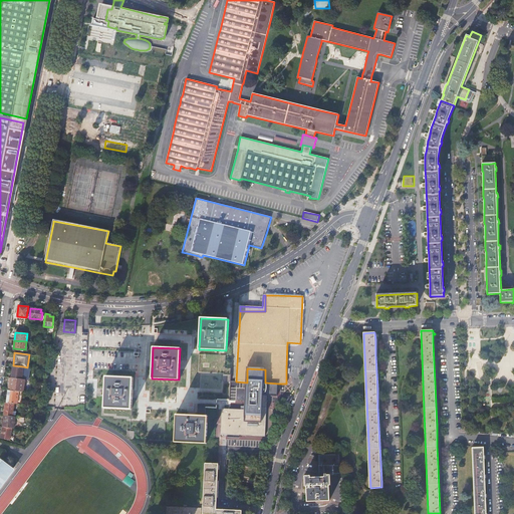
[(230,368),(225,368),(226,355),(199,354),(199,372),(200,372),(230,373),(230,368)]
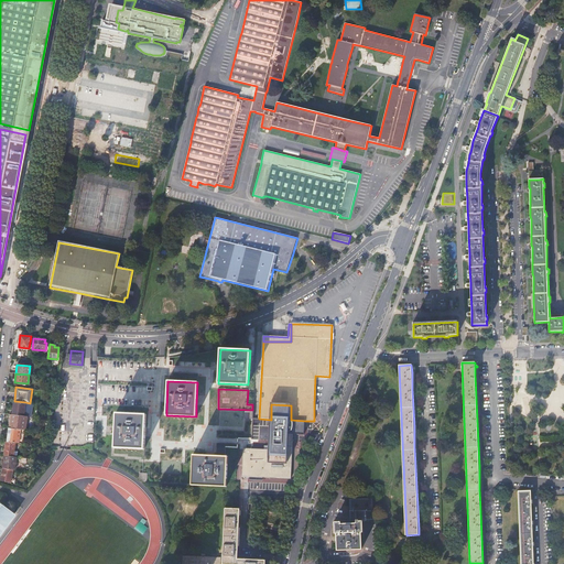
[(30,403),(25,402),(14,401),(12,414),(23,416),(28,416),(31,418),(33,403),(30,403)]
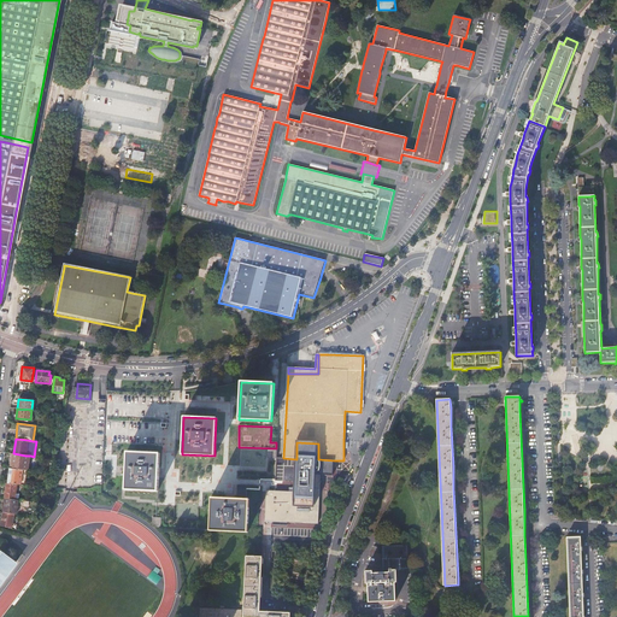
[(297,442),(297,459),(298,459),(297,477),(297,489),(318,489),(319,479),(319,475),(333,476),(334,460),(318,459),(318,444),(297,442)]
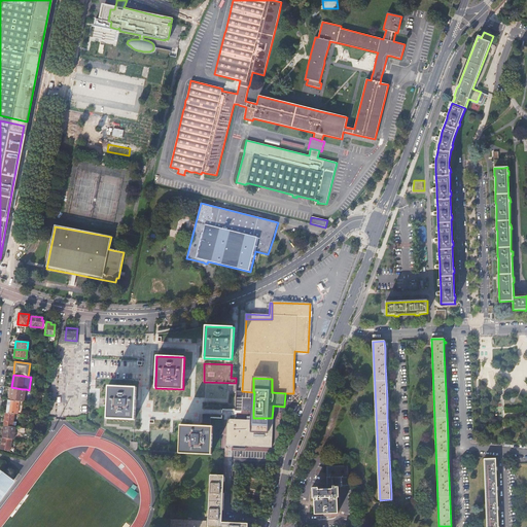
[(136,387),(108,386),(108,398),(107,407),(107,419),(135,420),(135,408),(136,395),(136,387)]
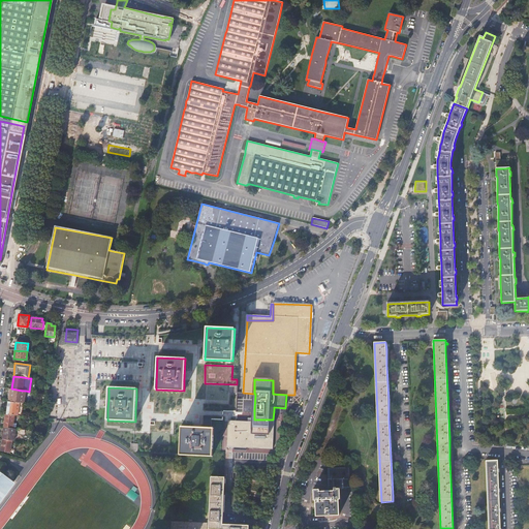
[(23,403),(24,403),(26,391),(22,391),(11,389),(10,389),(8,401),(23,403)]
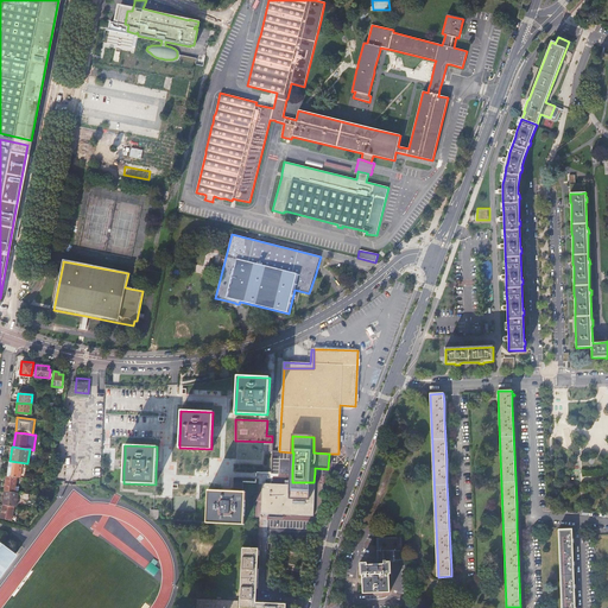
[(17,477),(25,479),(26,463),(10,461),(7,476),(17,477)]
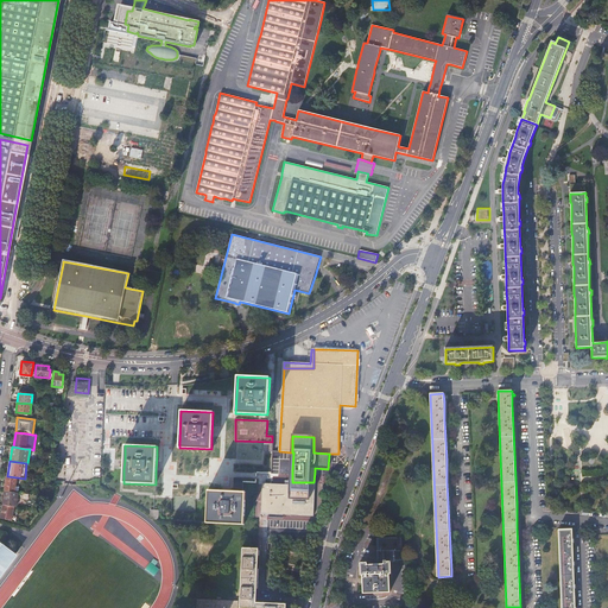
[(4,491),(14,492),(17,477),(7,476),(6,476),(4,491)]
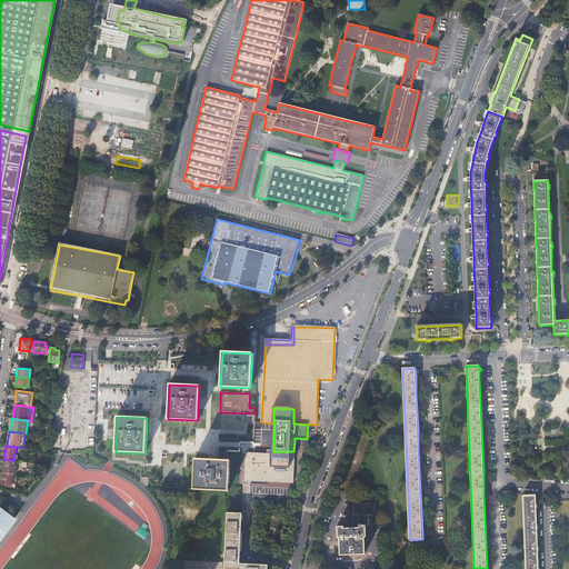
[(272,455),(247,453),(246,480),(292,482),(293,466),(293,451),(273,451),(272,455)]
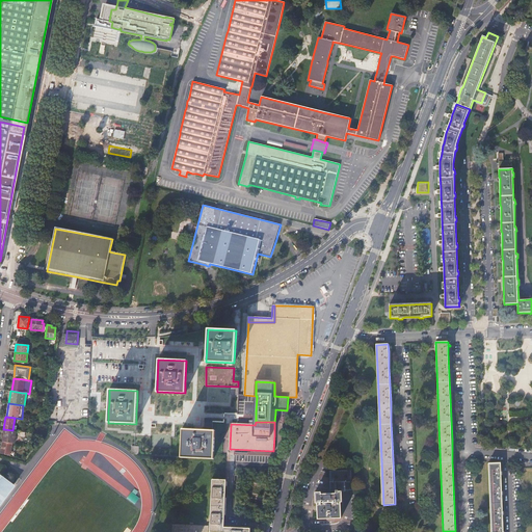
[(14,444),(16,430),(12,430),(3,429),(2,441),(12,443),(14,444)]
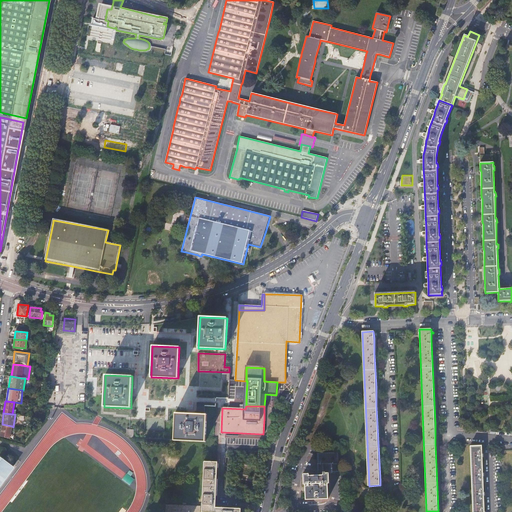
[(174,440),(194,441),(205,442),(207,415),(187,414),(176,413),(174,438),(174,440)]
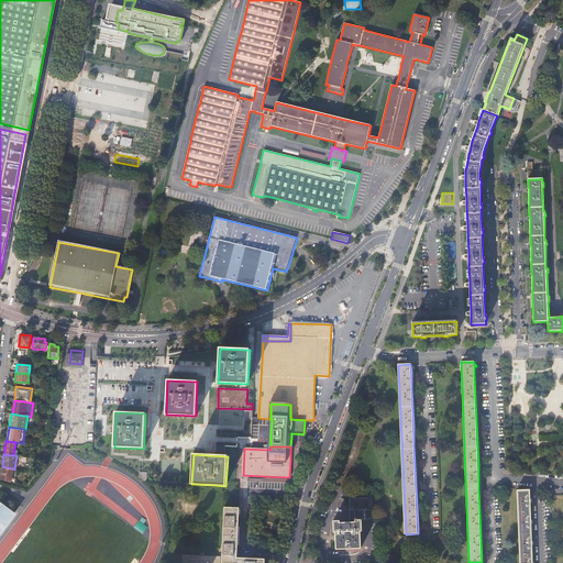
[(0,478),(10,482),(13,468),(2,466),(0,478)]
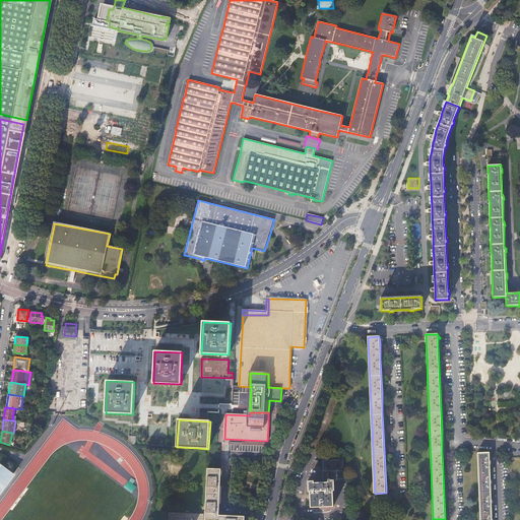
[(490,462),(490,453),(478,453),(480,519),(492,519),(492,502),(491,481),(490,462)]
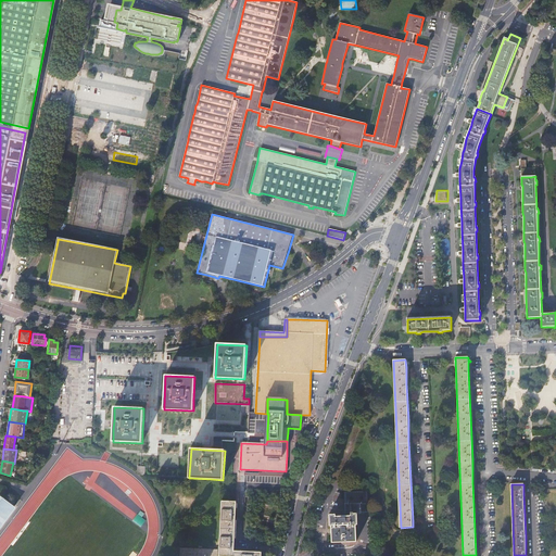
[(344,492),(345,504),(351,504),(351,506),(349,506),(349,514),(349,516),(342,516),(342,515),(330,515),(330,527),(332,527),(332,543),(356,542),(356,526),(357,526),(357,514),(369,514),(368,491),(344,492)]
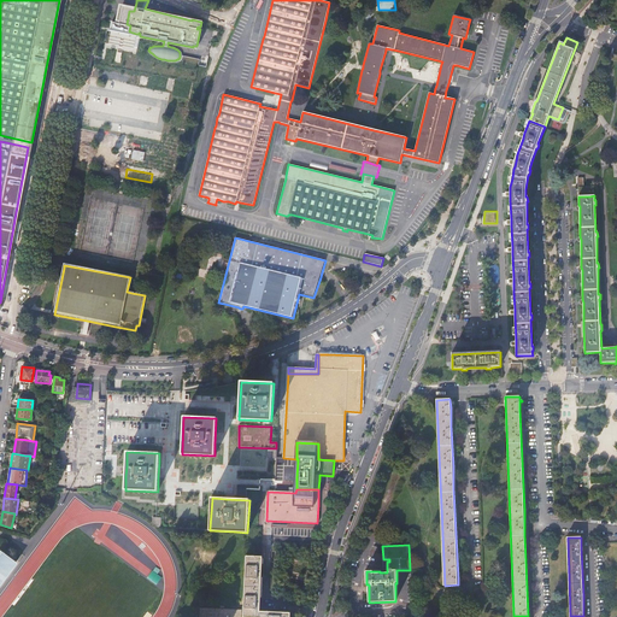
[(0,587),(21,562),(1,548),(0,550),(0,587)]
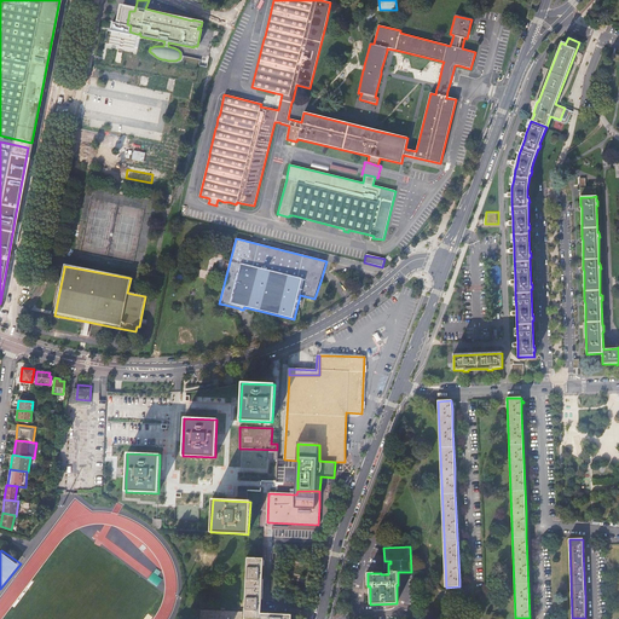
[(262,559),(247,559),(244,612),(243,618),(290,618),(291,615),(260,614),(262,559)]
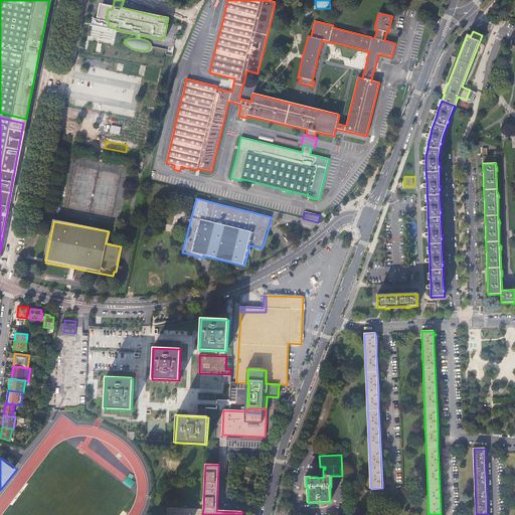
[(320,477),(317,477),(317,478),(323,478),(323,476),(323,469),(325,469),(325,467),(320,467),(320,477)]
